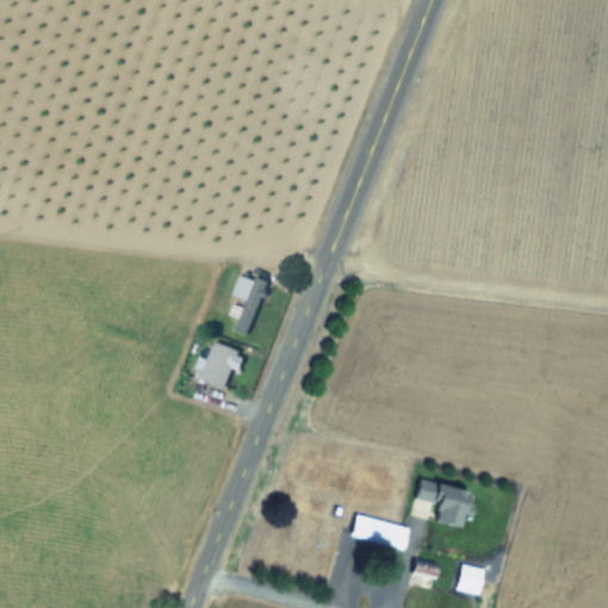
[(266,286),(240,275),(231,297),(244,303),(233,332),(244,337),(266,286)]
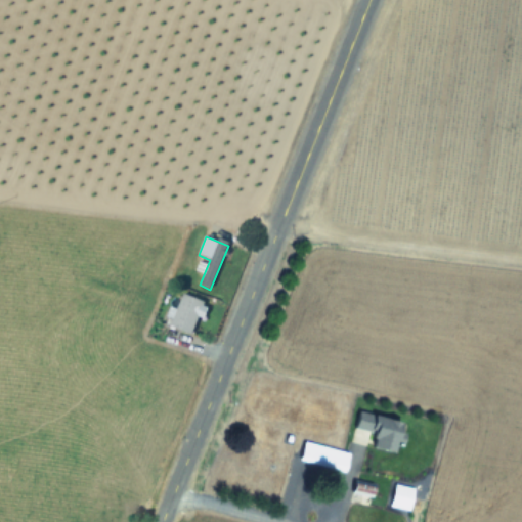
[(169,325),(190,336),(206,304),(185,294),(169,325)]
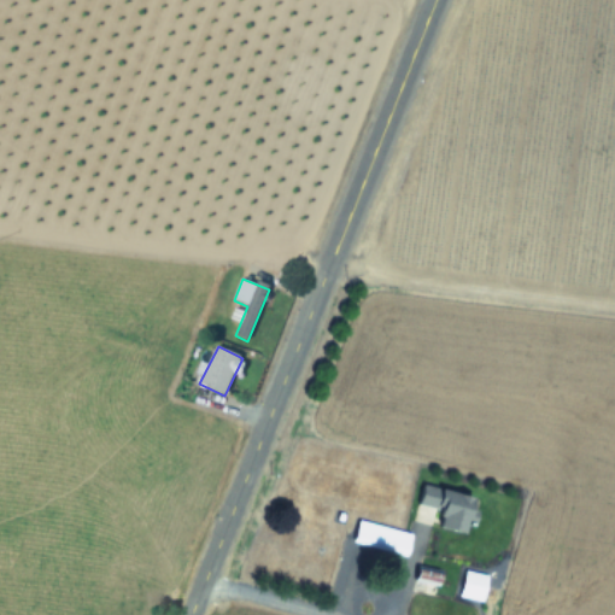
[(419,510),(440,515),(437,527),(469,534),(478,497),(425,485),(419,510)]
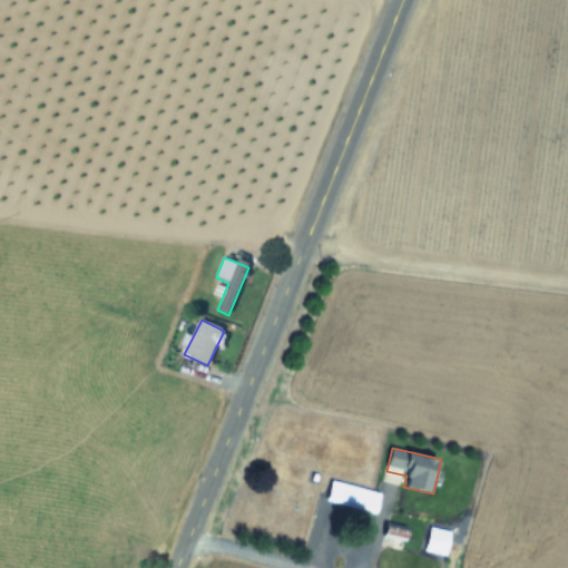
[(327,501),(376,513),(382,491),(333,479),(327,501)]
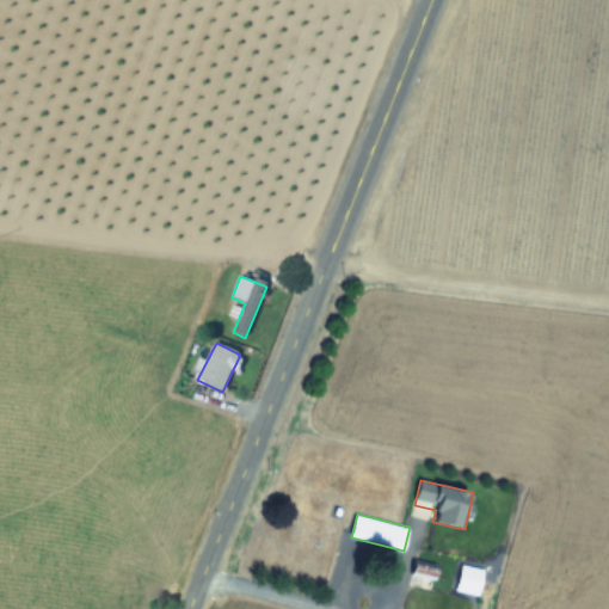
[(438,566),(417,561),(413,574),(436,579),(438,566)]
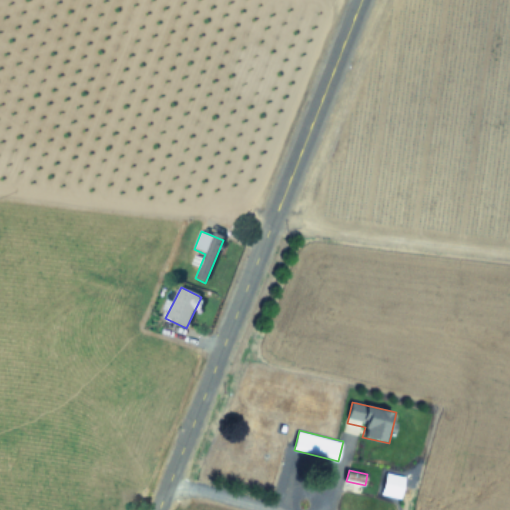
[(405,477),(387,473),(383,495),(402,498),(405,477)]
